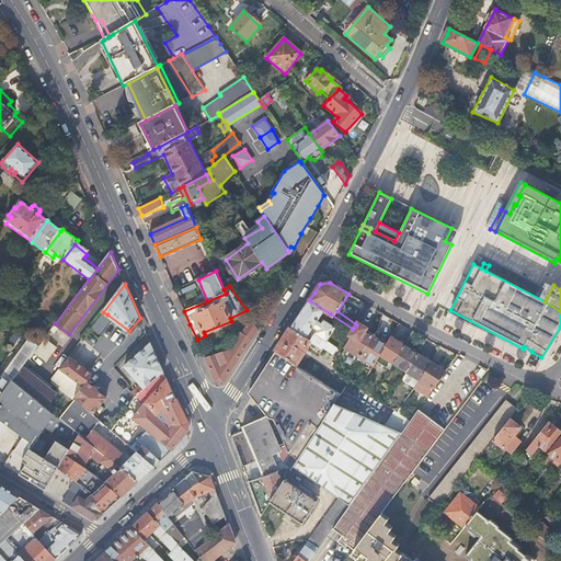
[(330,313),(309,300),(297,318),(283,341),(275,352),(296,365),(302,354),(306,347),(305,346),(309,341),(321,350),(323,345),(333,353),(336,346),(327,340),(335,327),(325,320),(330,313)]
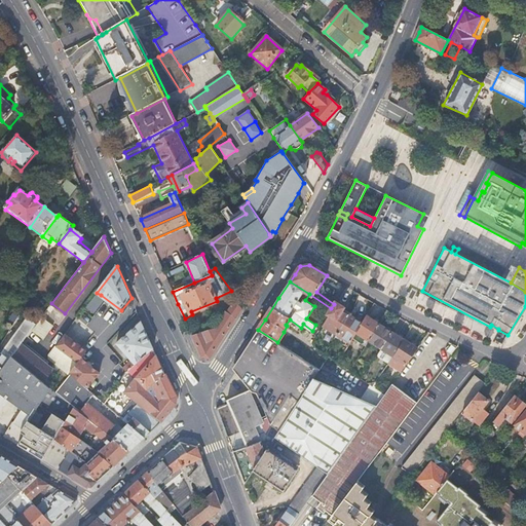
[(11,292),(4,302),(9,306),(16,296),(11,292)]
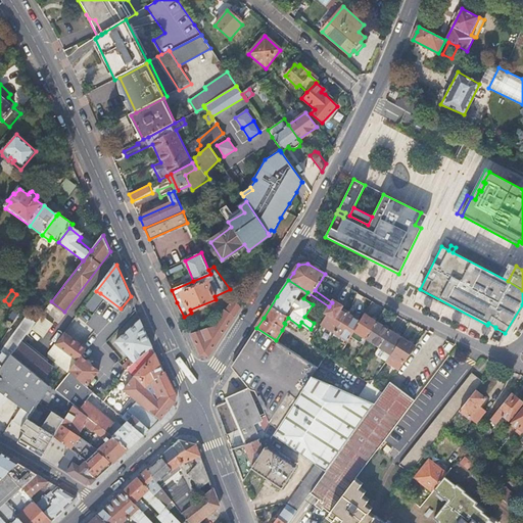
[(200,354),(209,355),(232,319),(240,305),(233,294),(229,301),(232,302),(227,310),(225,308),(215,323),(191,334),(200,354)]
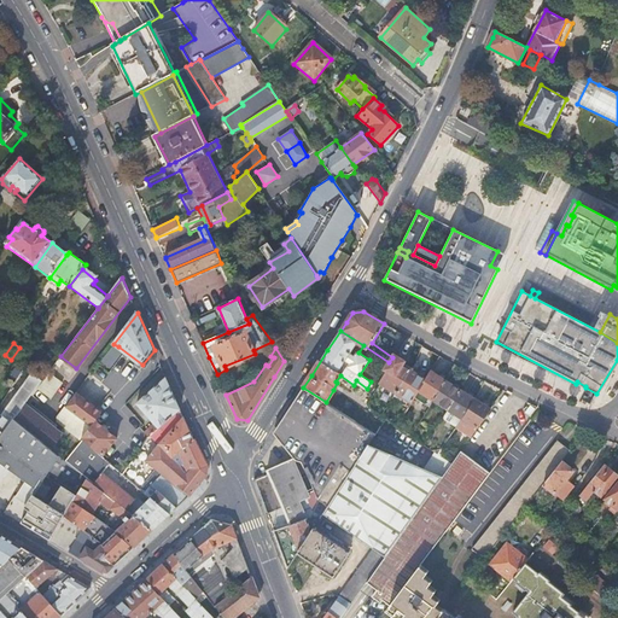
[(409,371),(410,368),(402,365),(403,361),(394,356),(392,357),(389,362),(384,369),(388,371),(379,383),(395,392),(409,371)]
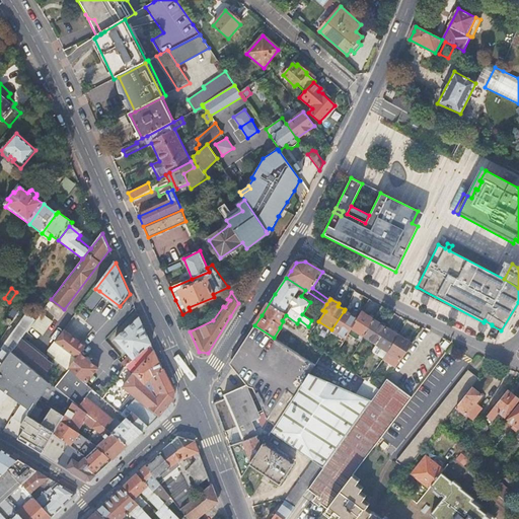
[(34,321),(31,325),(43,334),(53,320),(42,311),(34,321)]
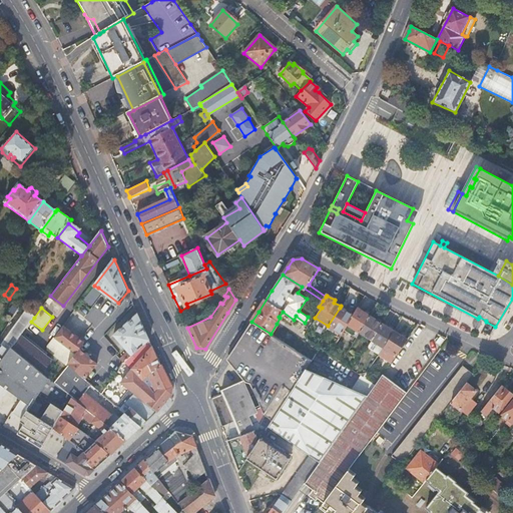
[(344,330),(353,316),(340,308),(328,326),(341,335),(344,330)]
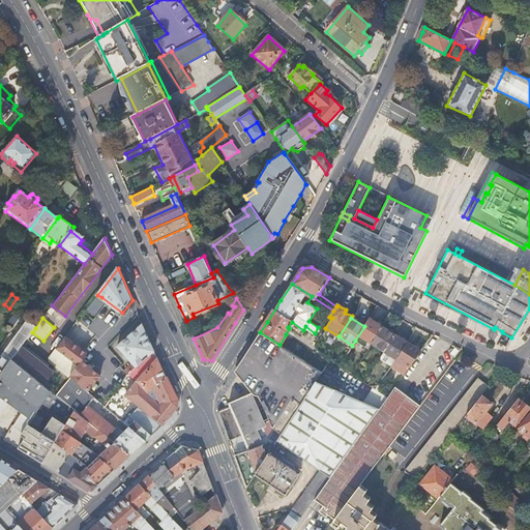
[(372,344),(382,327),(370,319),(364,326),(355,341),(367,349),(372,344)]
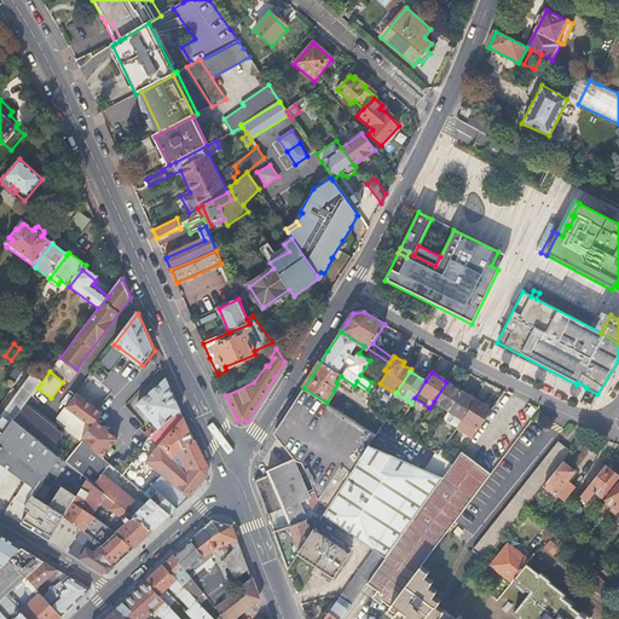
[(165,374),(140,404),(161,421),(167,427),(181,410),(165,374)]
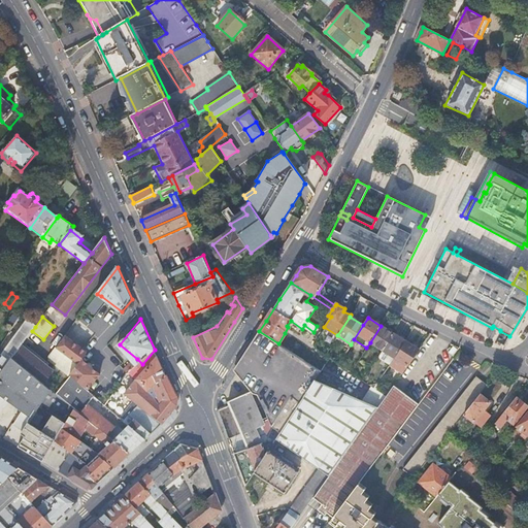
[(27,321),(0,358),(2,359),(0,361),(0,411),(7,403),(22,414),(14,425),(12,424),(4,439),(9,442),(14,446),(19,448),(24,438),(21,434),(25,427),(36,410),(38,407),(42,400),(54,408),(51,411),(60,418),(58,422),(64,427),(74,409),(56,395),(43,385),(11,360),(22,345),(32,331),(35,327),(27,321)]
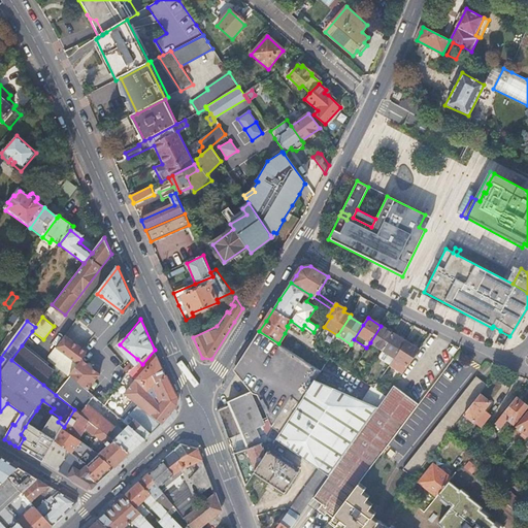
[(383,350),(393,333),(381,326),(370,342),(383,350)]
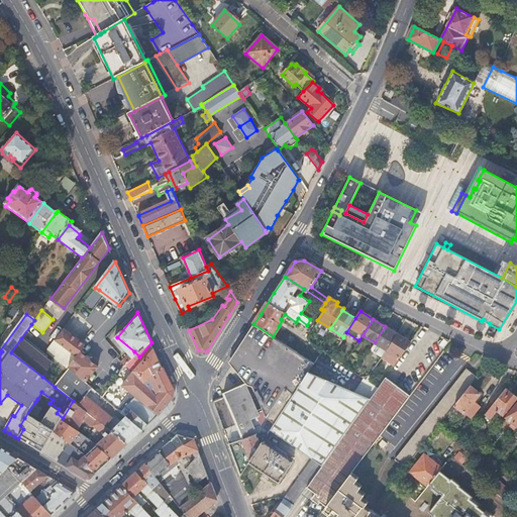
[(273,336),(253,324),(234,353),(216,381),(222,395),(224,395),(225,397),(213,401),(213,402),(229,443),(260,432),(265,419),(270,411),(284,390),(293,395),(308,373),(313,364),(273,336)]
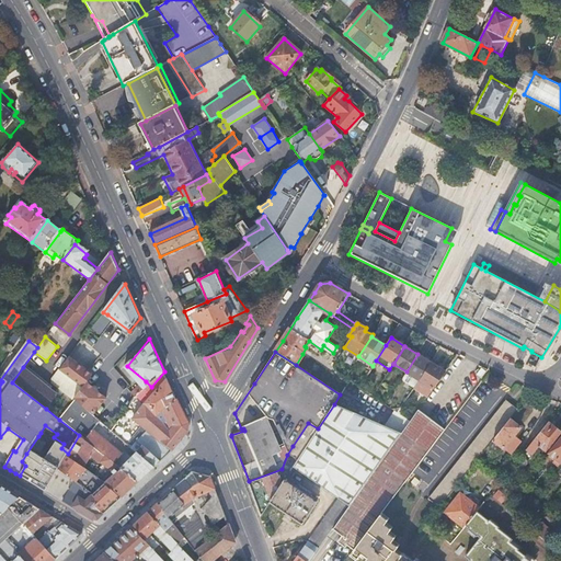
[(302,354),(296,365),(340,395),(345,387),(330,378),(322,366),(302,354)]
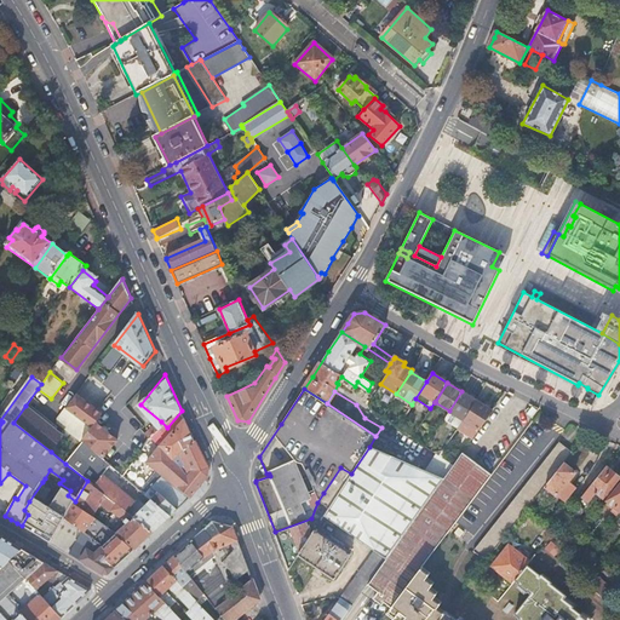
[(463,420),(476,401),(461,391),(449,411),(463,420)]
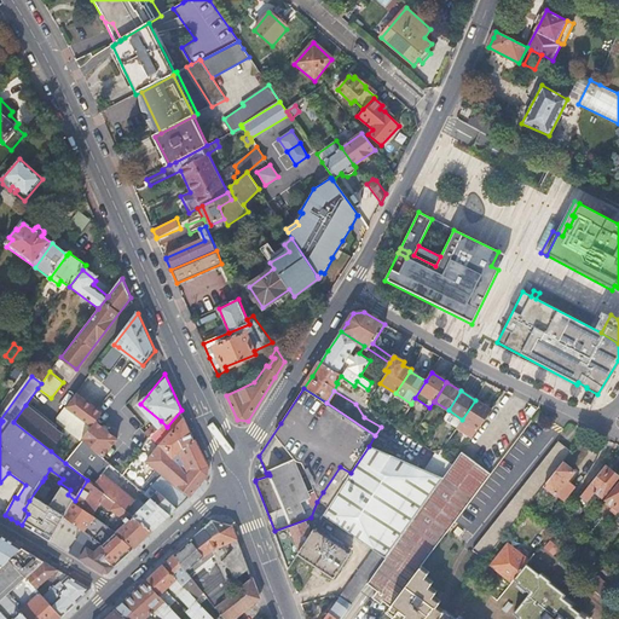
[(475,400),(462,420),(458,427),(472,434),(473,435),(491,410),(475,400)]
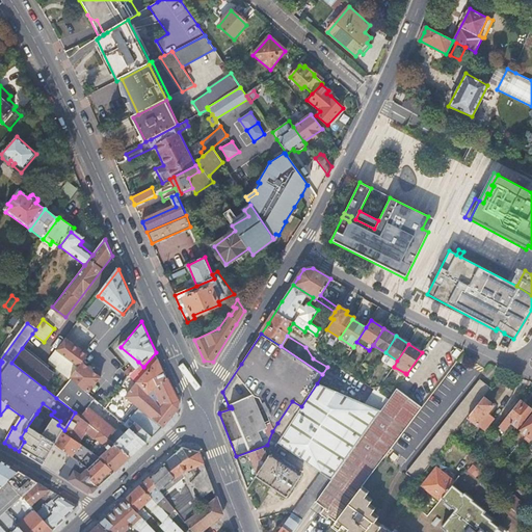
[(11,363),(44,388),(54,373),(22,348),(11,363)]
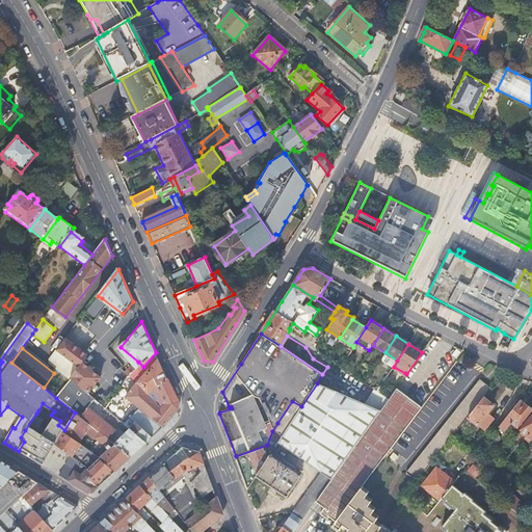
[(50,363),(58,369),(71,379),(71,378),(80,368),(67,358),(57,350),(51,360),(50,363)]
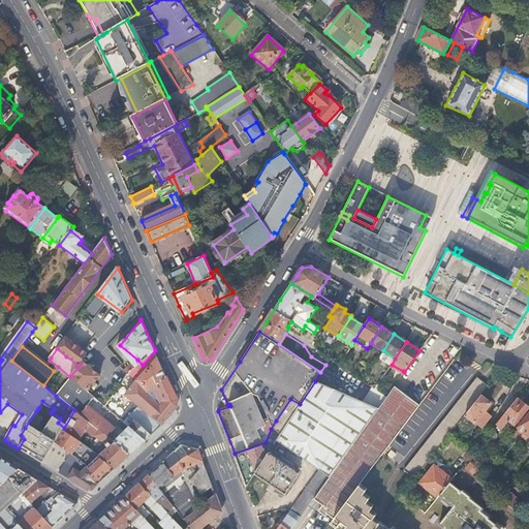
[(141,405),(133,413),(121,404),(114,398),(106,406),(130,425),(148,439),(164,423),(172,414),(178,406),(179,399),(168,381),(155,350),(143,365),(132,376),(139,382),(129,395),(141,405)]
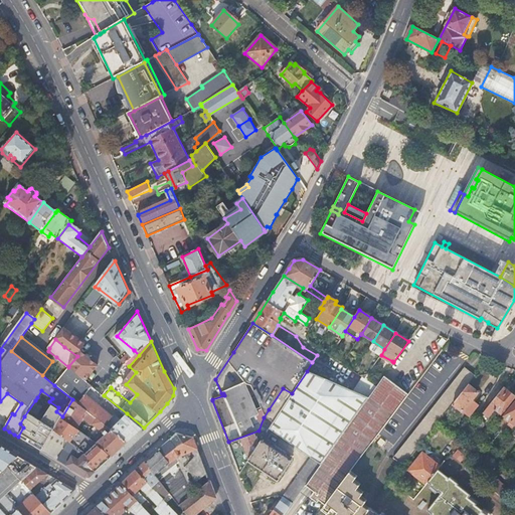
[(381,355),(384,349),(373,341),(368,348),(380,356),(381,355)]
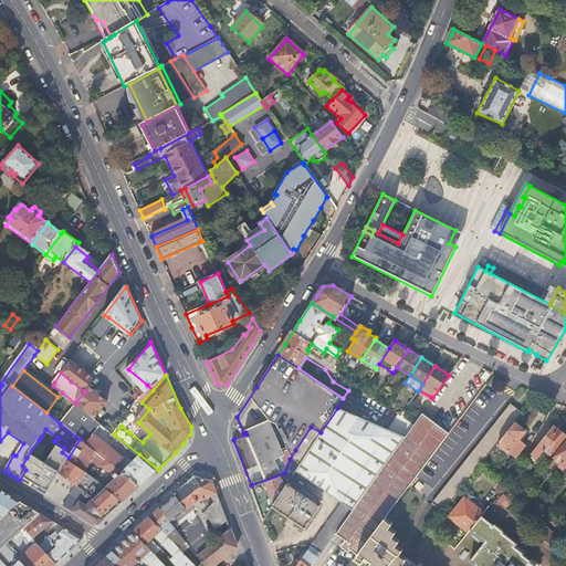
[(142,402),(153,390),(147,385),(133,400),(139,406),(142,402)]
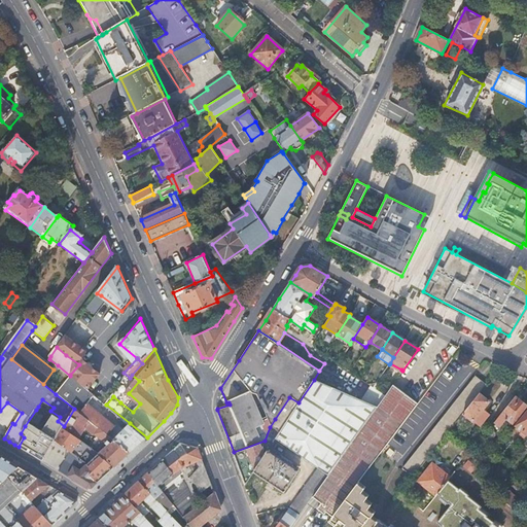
[(79,364),(70,375),(88,389),(100,374),(82,360),(79,364)]
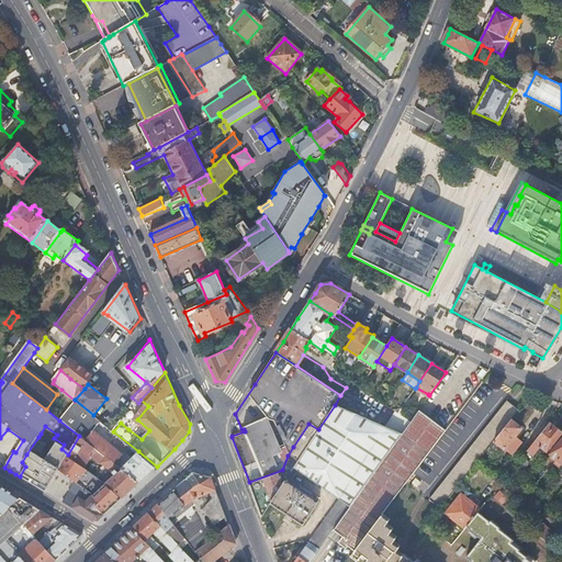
[(132,397),(125,392),(120,398),(132,409),(138,403),(132,397)]
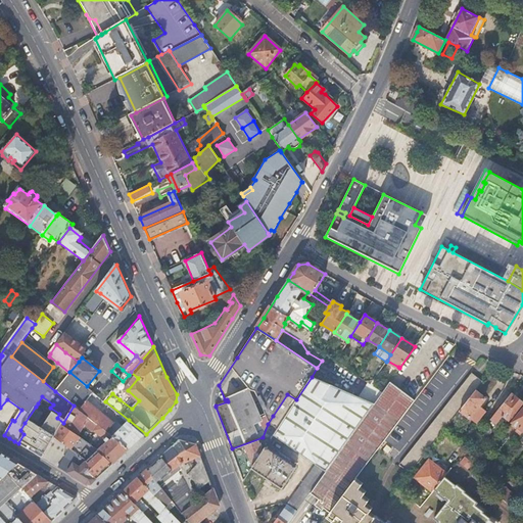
[(69,373),(55,391),(74,406),(80,410),(88,400),(94,392),(87,386),(69,372),(69,373)]
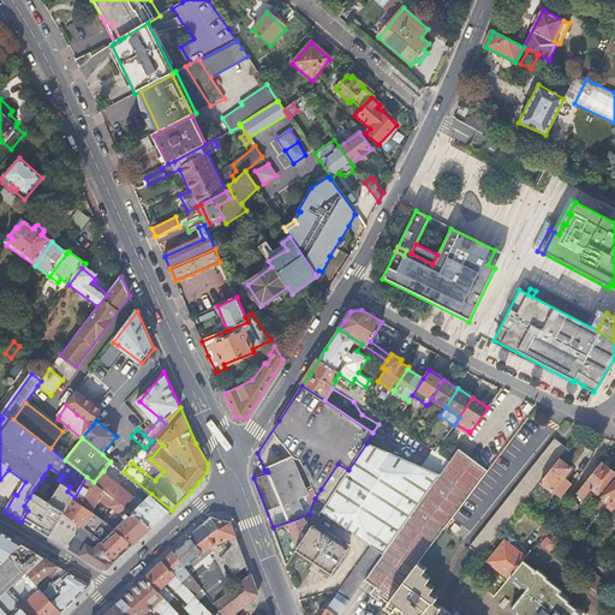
[(559,460),(567,449),(555,441),(469,548),(482,559),(538,485),(559,460)]
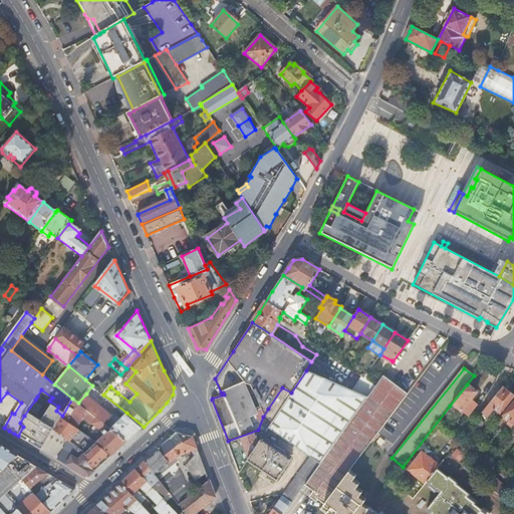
[(310,457),(319,463),(365,398),(306,370),(291,393),(277,415),(269,428),(310,457)]
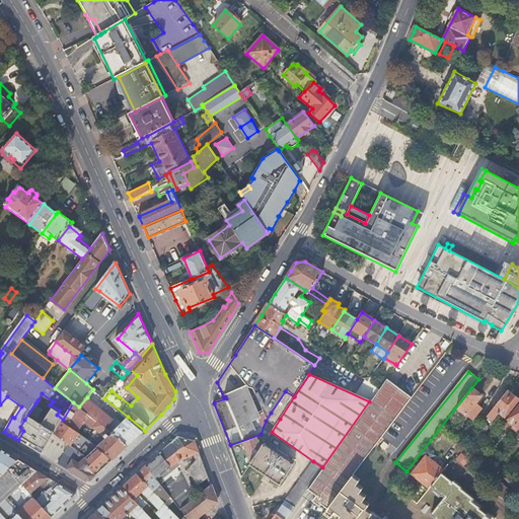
[(387,429),(413,396),(386,377),(378,389),(369,401),(322,467),(307,489),(316,495),(312,501),(319,506),(321,505),(327,509),(354,473),(387,429)]
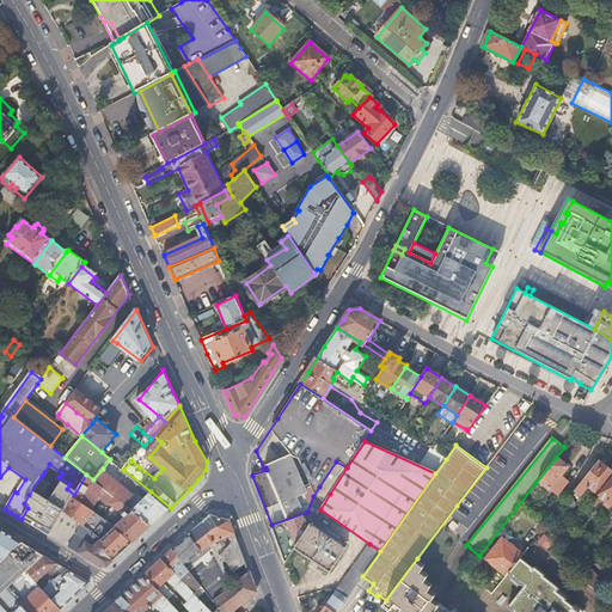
[(140,451),(132,460),(140,467),(147,458),(140,451)]
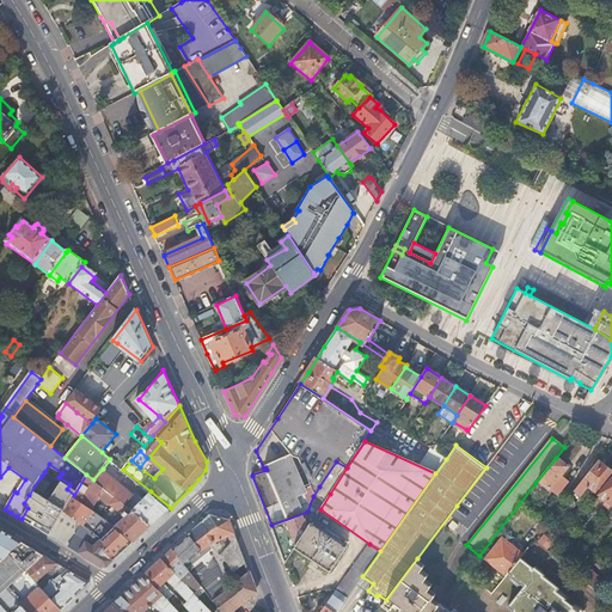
[(569,467),(556,458),(536,483),(556,499),(569,482),(562,477),(569,467)]
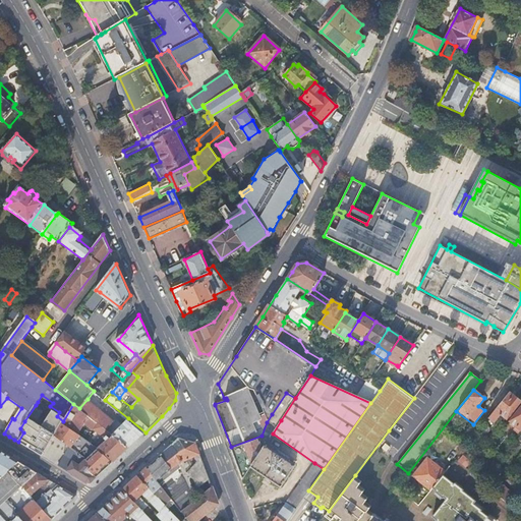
[(281,420),(295,398),(286,393),(272,414),(281,420)]
